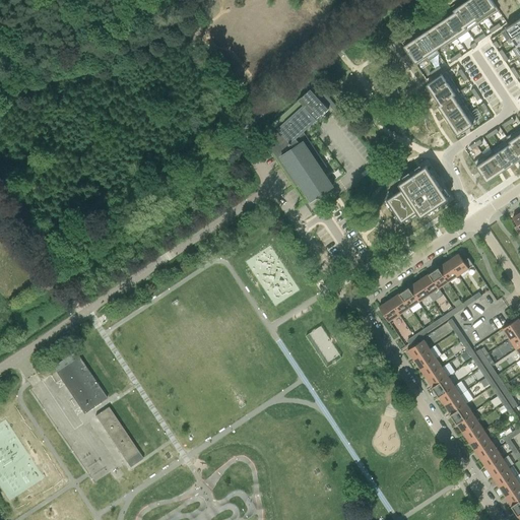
[(475,0),(467,0),(463,3),(477,25),(488,18),(475,0)]
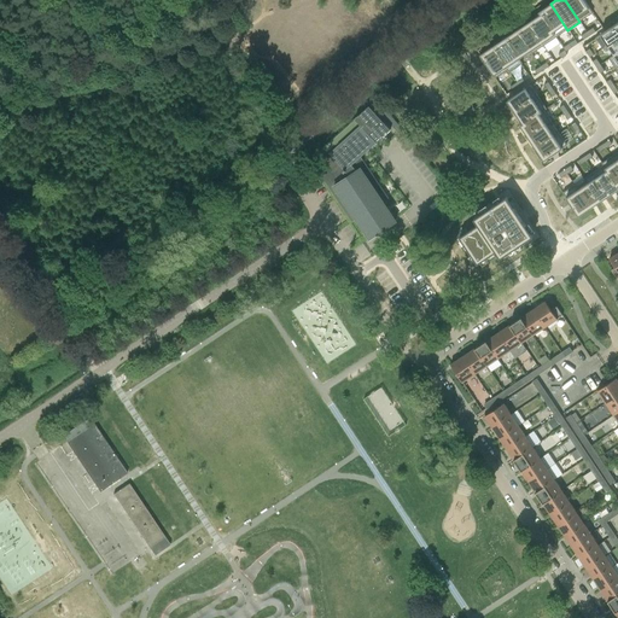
[(583,0),(565,0),(579,22),(593,13),(583,0)]
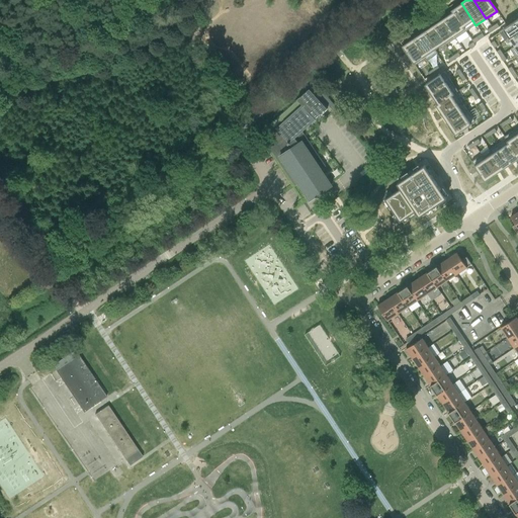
[(461,3),(451,10),(452,12),(465,31),(476,25),(461,3)]
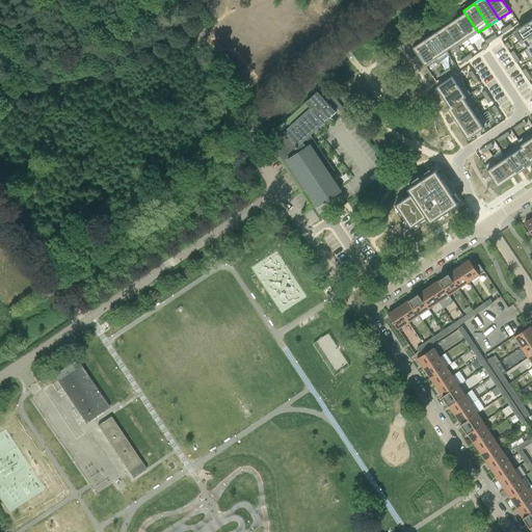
[(464,12),(454,19),(468,40),(478,32),(464,12)]
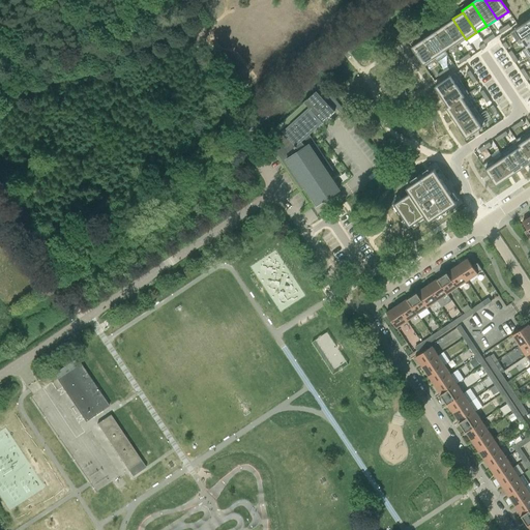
[(452,19),(442,26),(454,43),(454,45),(455,47),(466,39),(452,19)]
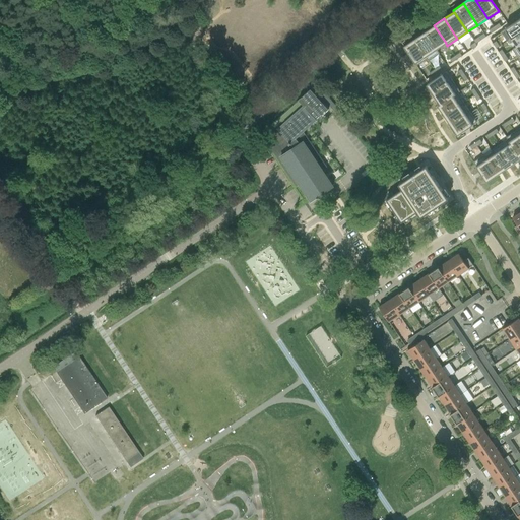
[(519,18),(509,26),(501,33),(507,42),(511,39),(519,31),(519,18)]
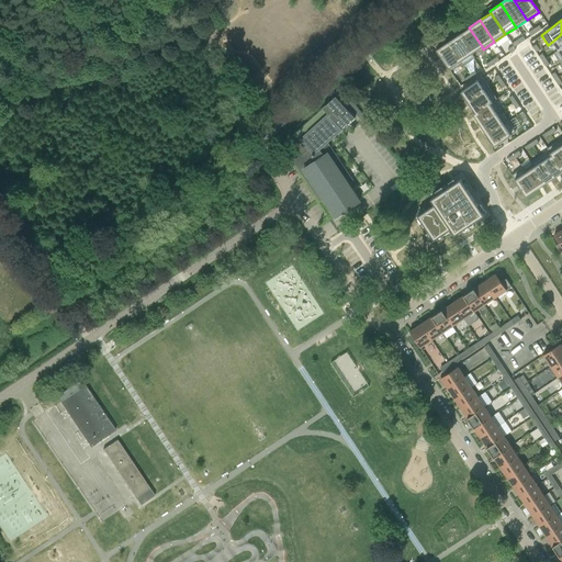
[(469,27),(458,35),(471,54),(472,54),(482,47),(482,46),(469,27)]
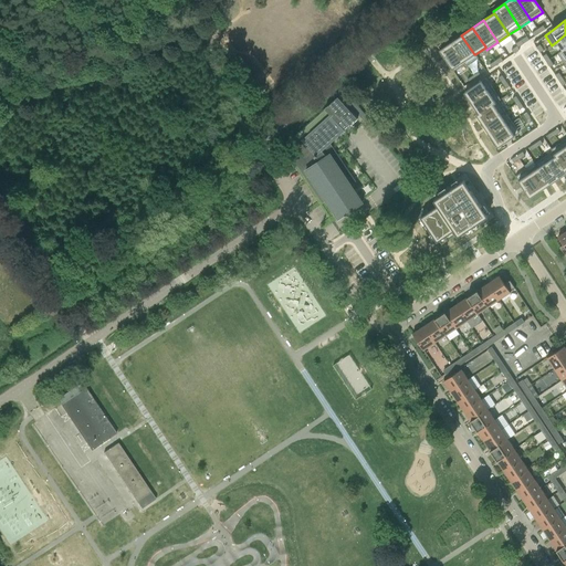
[(565,34),(556,42),(562,51),(565,48),(565,34)]
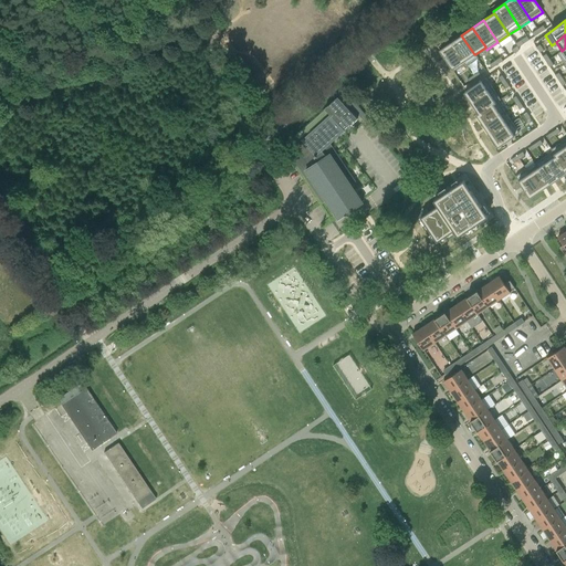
[(461,35),(450,42),(464,64),(465,66),(478,59),(475,54),(474,54),(461,35)]
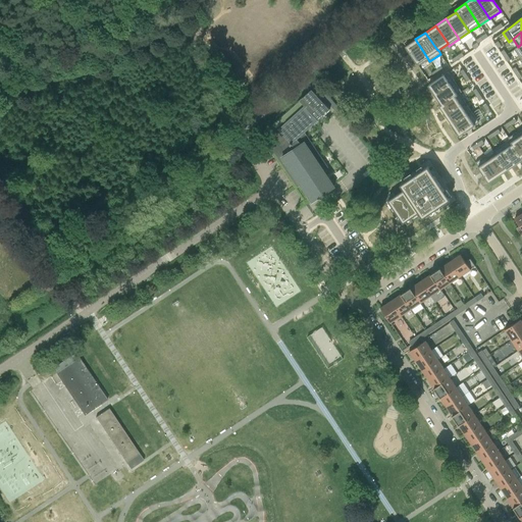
[(415,39),(405,46),(418,66),(428,59),(415,39)]
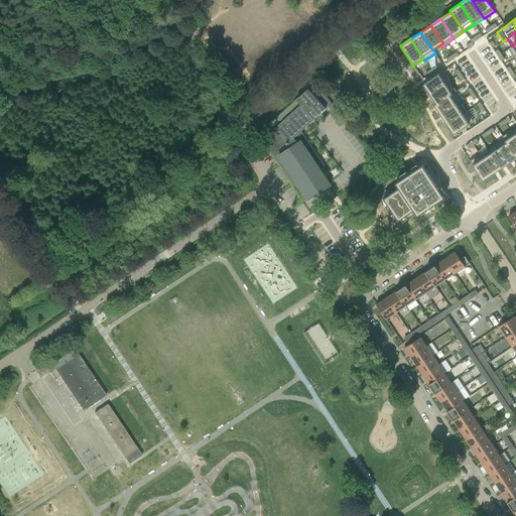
[(442,72),(423,85),(429,95),(449,82),(442,72)]
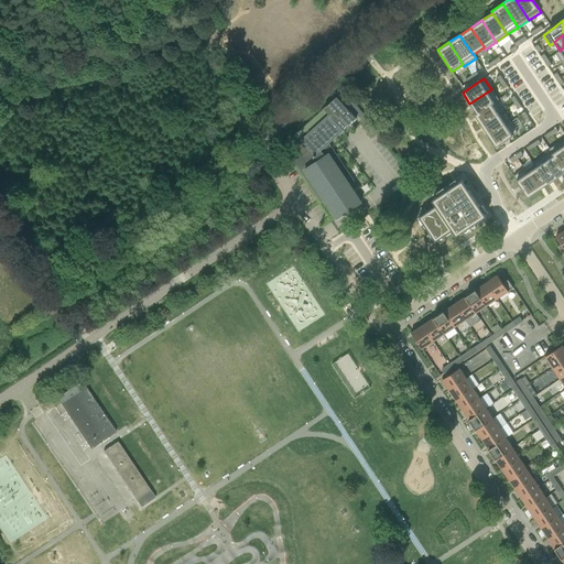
[(491,89),(469,104),(476,114),(477,114),(496,100),(496,101),(498,100),(491,89)]
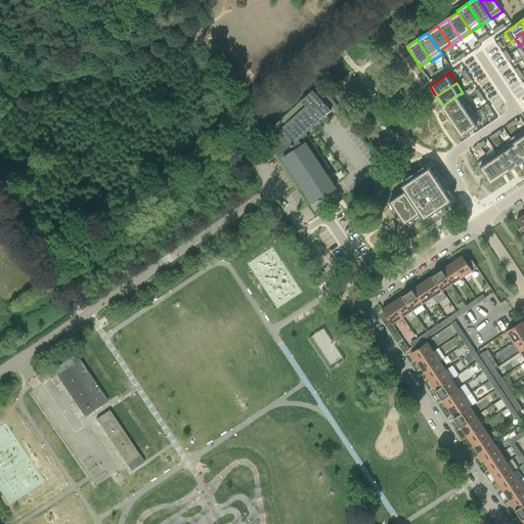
[(312,90),(266,132),(272,138),(266,143),(267,144),(269,141),(275,147),(275,148),(273,150),(298,187),(302,185),(313,202),(313,203),(333,189),(321,172),(325,170),(329,167),(305,133),(321,118),(331,110),(312,90)]
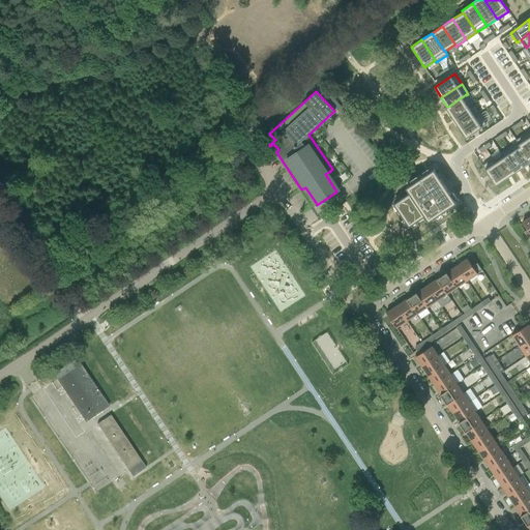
[(447,107),(445,108),(452,118),(470,106),(471,107),(473,105),(466,95),(466,94),(448,107),(447,107)]
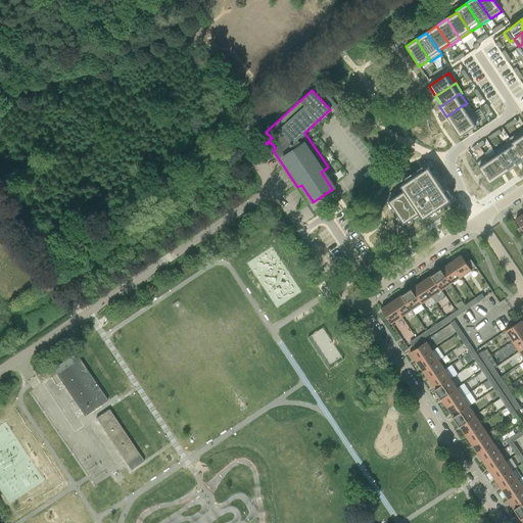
[(464,104),(446,116),(453,126),(471,114),(470,113),(465,105),(464,104)]
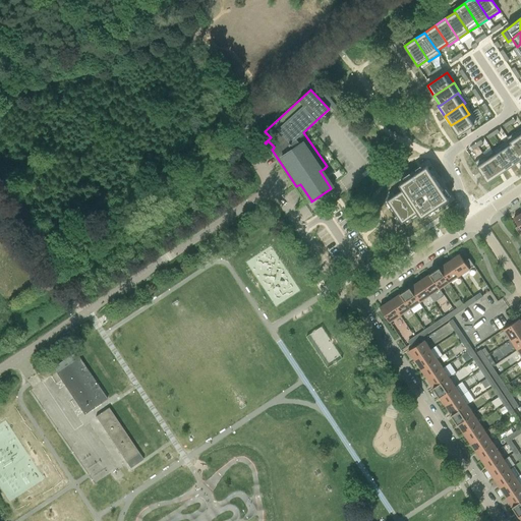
[(469,114),(451,125),(458,135),(477,122),(470,112),(468,113),(469,114)]
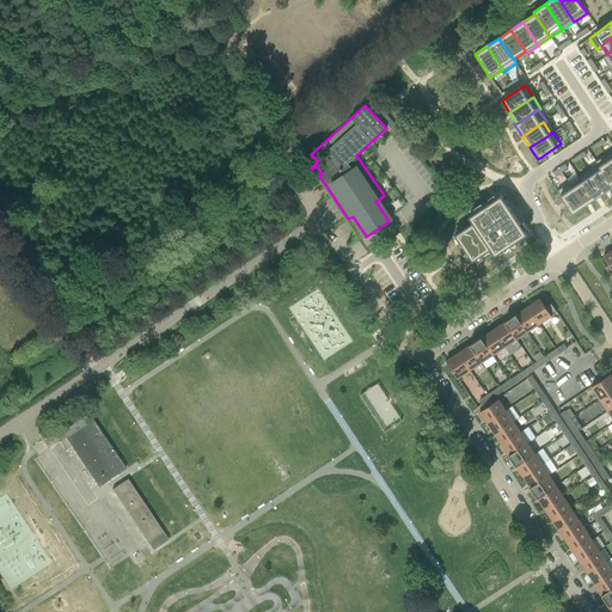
[(611,165),(605,155),(595,161),(597,164),(598,164),(611,185),(611,184),(611,165)]
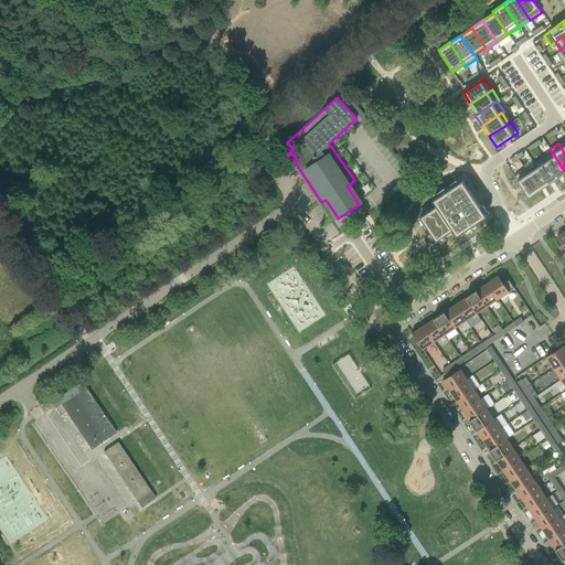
[(551,151),(543,158),(557,179),(564,172),(564,170),(564,171),(552,151),(551,151)]
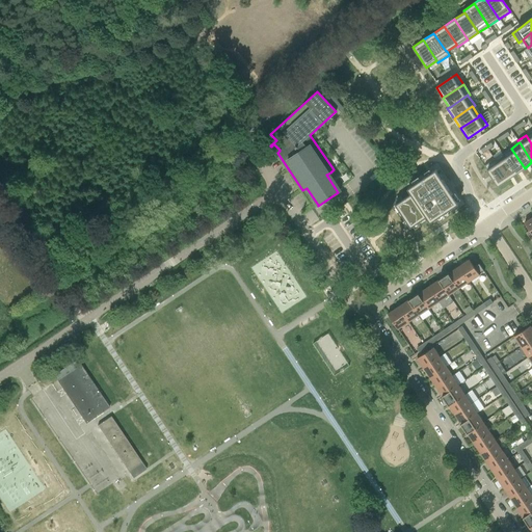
[(511,149),(502,154),(504,156),(516,174),(525,168),(511,149)]
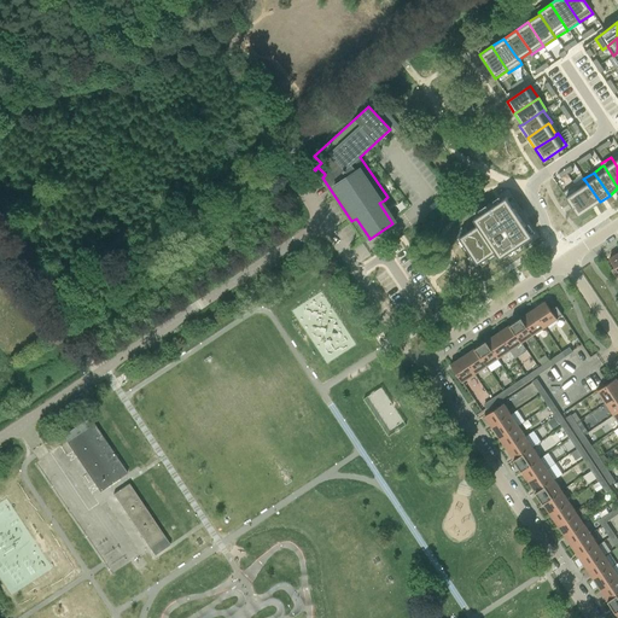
[(577,187),(576,187),(590,209),(600,202),(586,181),(577,187)]
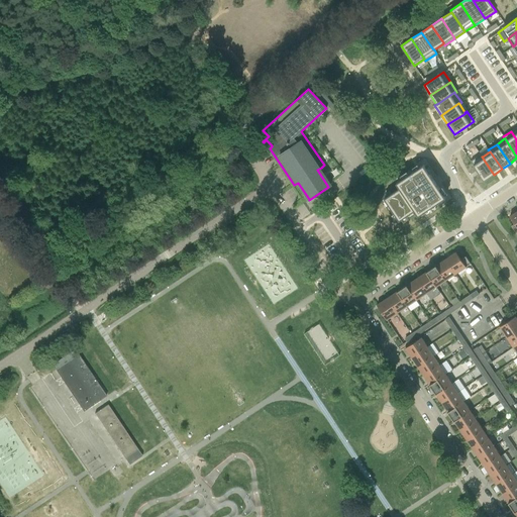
[(481,154),(471,162),(484,181),(494,175),(482,157),(483,157),(481,154)]
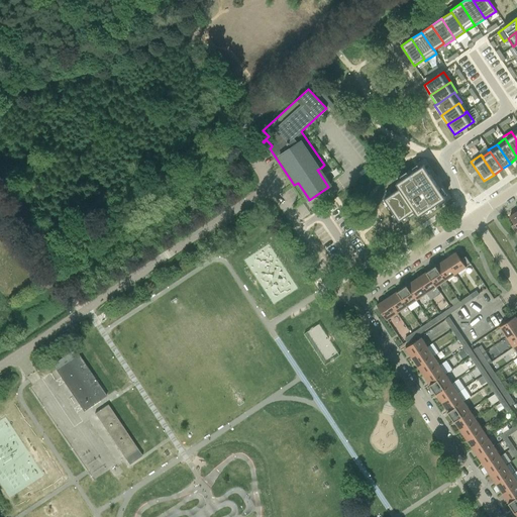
[(400,188),(384,199),(399,221),(414,211),(418,216),(445,198),(439,189),(433,179),(423,165),(396,183),(400,188)]
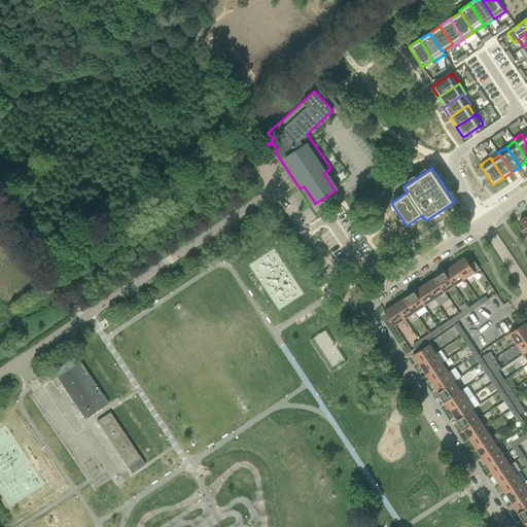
[(464,279),(480,269),(475,261),(469,265),(465,257),(454,265),(464,279)]
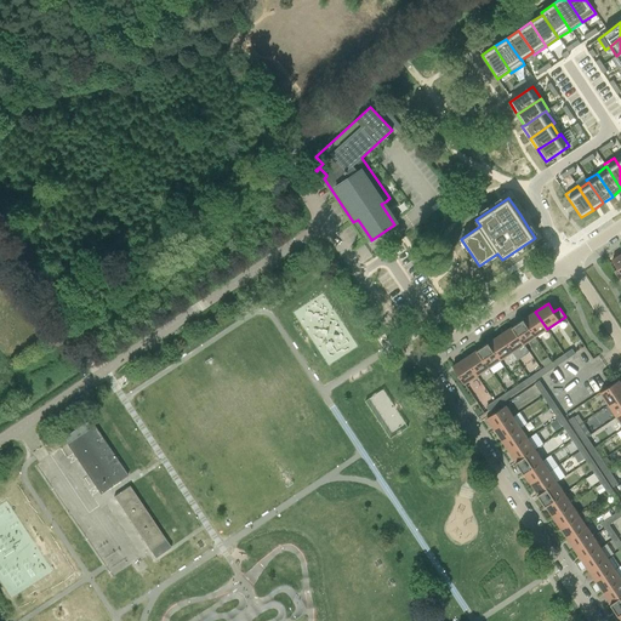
[(535,337),(547,329),(535,312),(523,319),(535,337)]
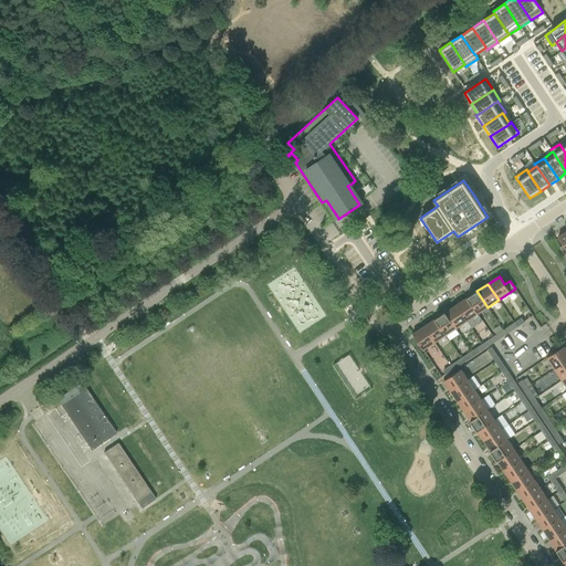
[(478,314),(488,307),(477,291),(467,297),(478,314)]
